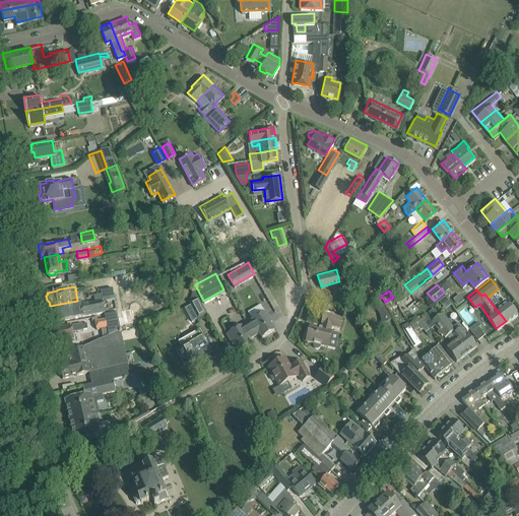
[(402,298),(405,303),(413,298),(410,293),(402,298)]
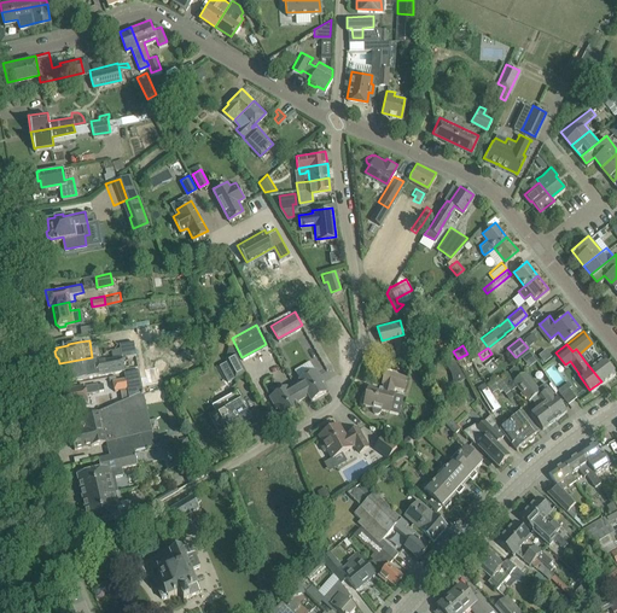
[(226,360),(219,363),(227,380),(234,377),(244,371),(234,351),(226,355),(223,356),(226,360)]
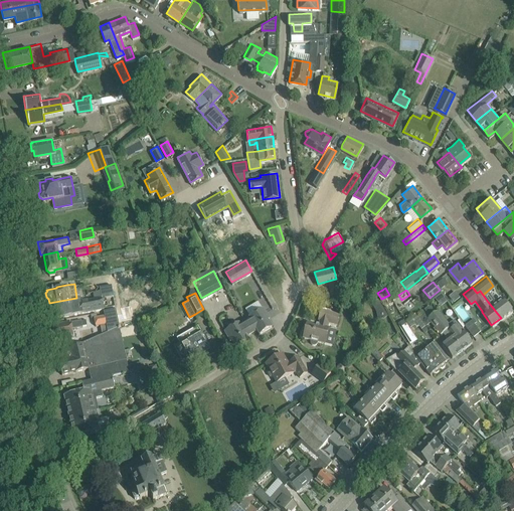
[(512,310),(510,308),(511,305),(508,302),(506,302),(499,293),(488,302),(501,318),(512,310)]
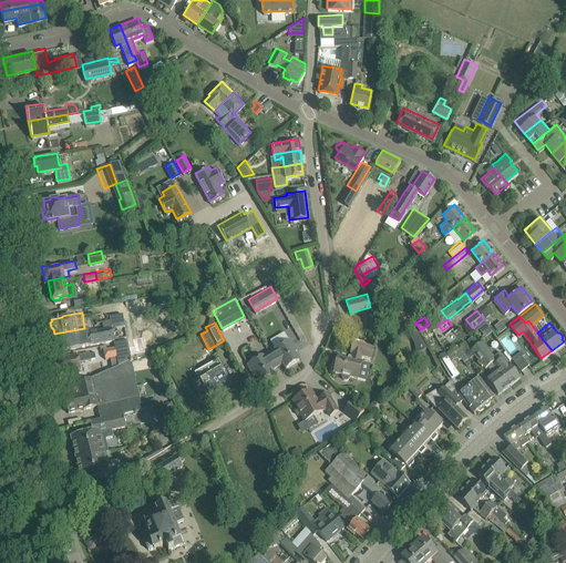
[(84,328),(54,334),(54,336),(57,348),(67,347),(79,345),(113,338),(112,326),(85,330),(84,328)]
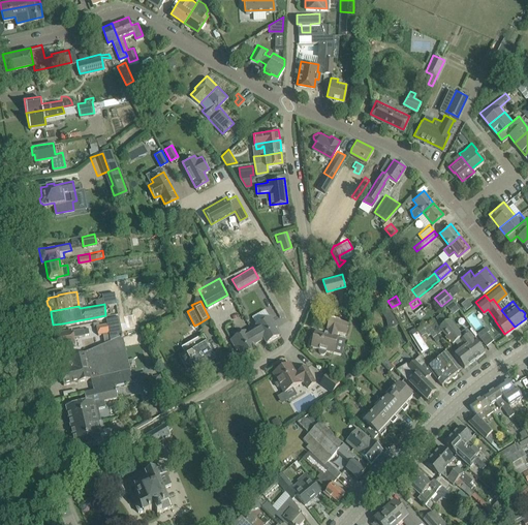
[(394,314),(389,306),(381,310),(385,318),(386,318),(394,314)]
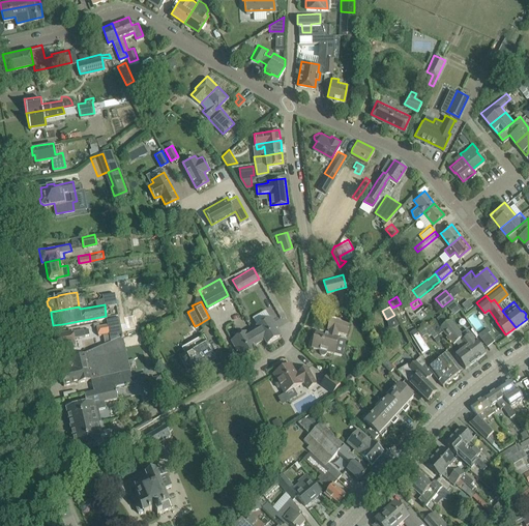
[(463,333),(461,330),(450,317),(447,320),(441,312),(436,316),(432,311),(425,315),(429,320),(436,332),(437,333),(442,328),(452,342),(454,340),(461,348),(454,353),(465,366),(475,358),(460,339),(459,337),(463,333)]
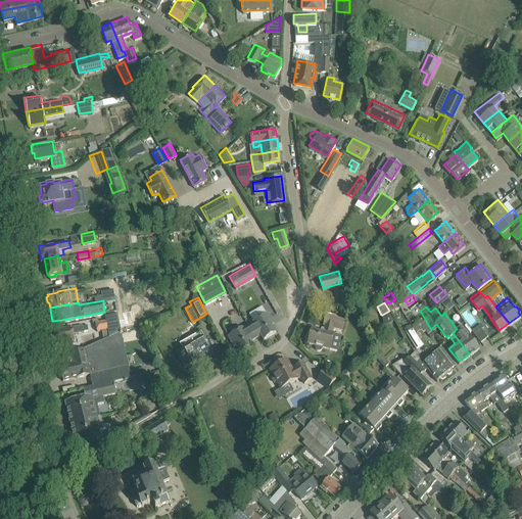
[(273,321),(267,310),(246,321),(254,335),(259,332),(263,336),(275,329),(271,322),(273,321)]
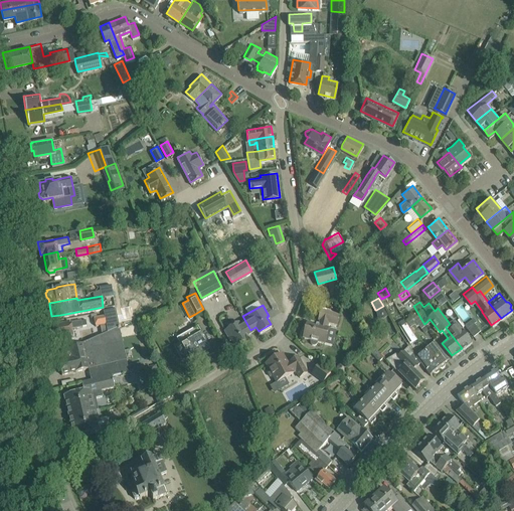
[(115,306),(103,308),(107,330),(118,325),(115,306)]
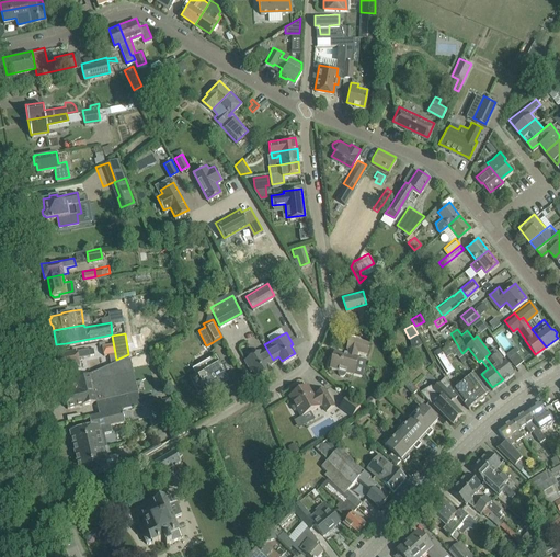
[(368,342),(360,339),(349,337),(346,345),(347,347),(346,352),(334,349),(329,365),(338,367),(336,370),(338,372),(339,373),(341,373),(343,373),(344,372),(345,370),(353,372),(357,354),(355,354),(357,349),(366,351),(368,342)]
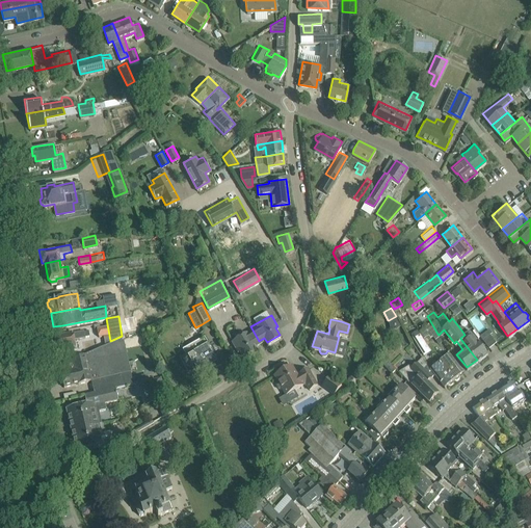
[(408,327),(423,352),(429,348),(413,321),(408,323),(409,326),(408,327)]
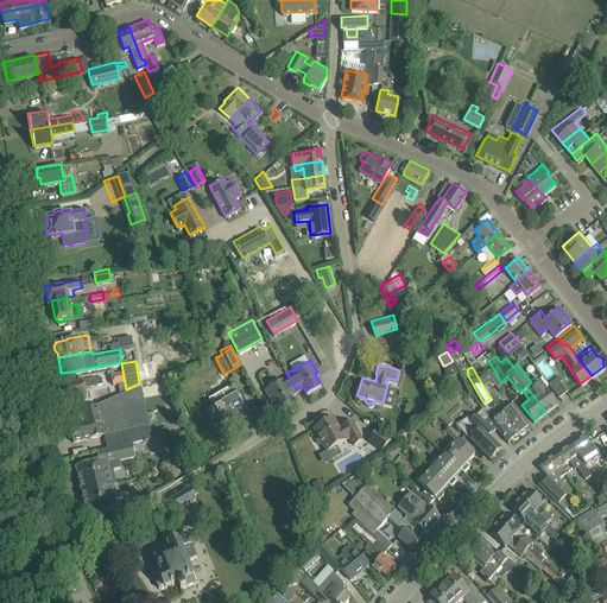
[(497,385),(500,381),(492,367),(482,374),(484,378),(488,374),(497,385)]
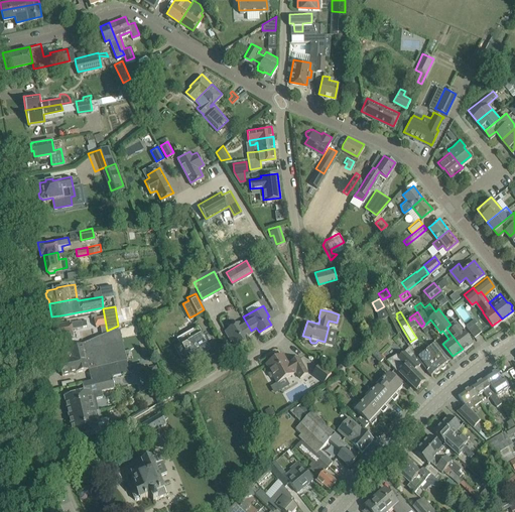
[(105,323),(104,314),(93,316),(95,325),(105,323)]
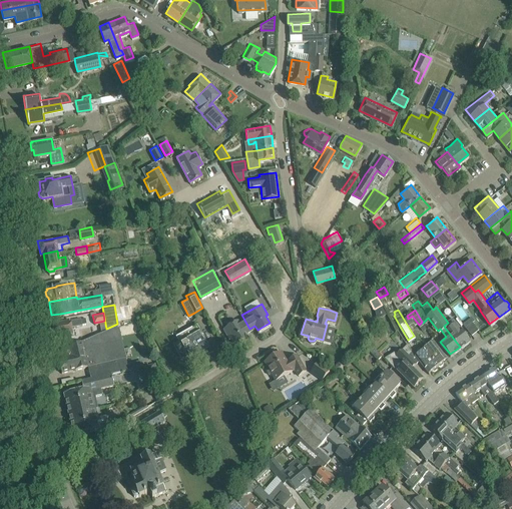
[(244,332),(249,329),(241,315),(222,327),(223,329),(228,337),(230,336),(234,344),(247,336),(244,332)]
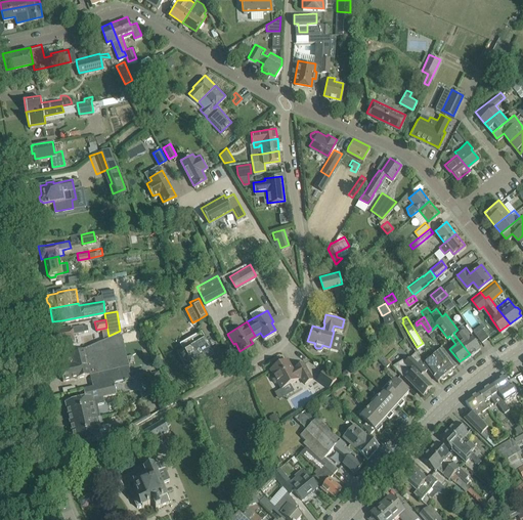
[(453,333),(454,335),(470,354),(479,346),(469,333),(465,328),(461,322),(455,327),(458,330),(453,333)]
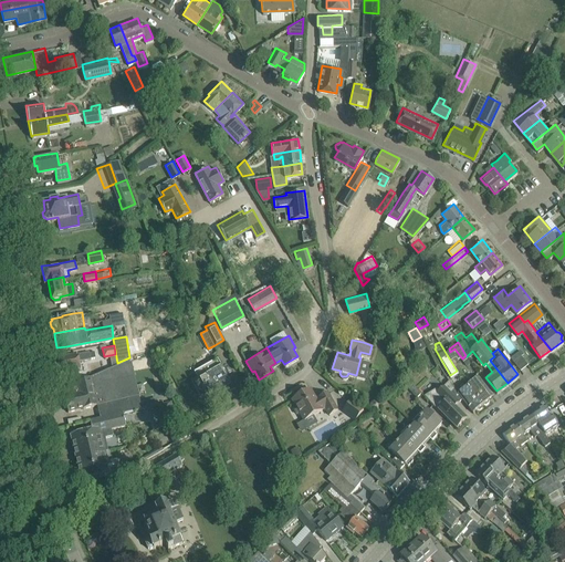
[(79,375),(77,367),(80,367),(77,358),(90,356),(90,355),(94,355),(93,350),(87,350),(66,353),(66,355),(58,356),(59,363),(58,364),(59,367),(60,368),(60,371),(67,370),(69,376),(79,375)]
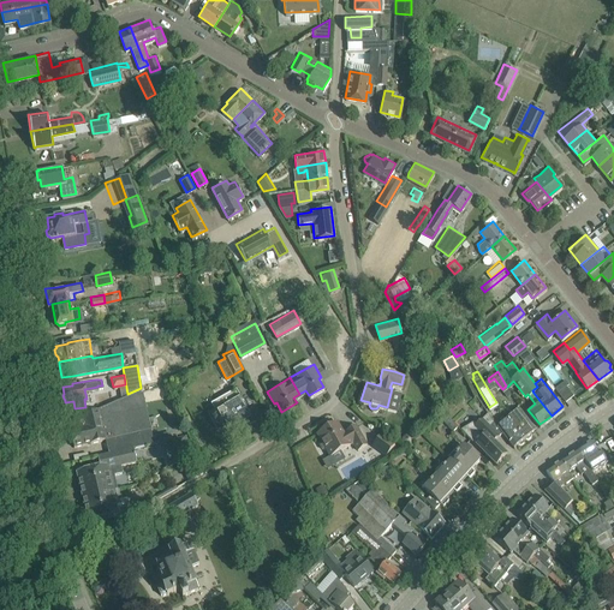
[(565,383),(556,389),(565,399),(573,393),(565,383)]
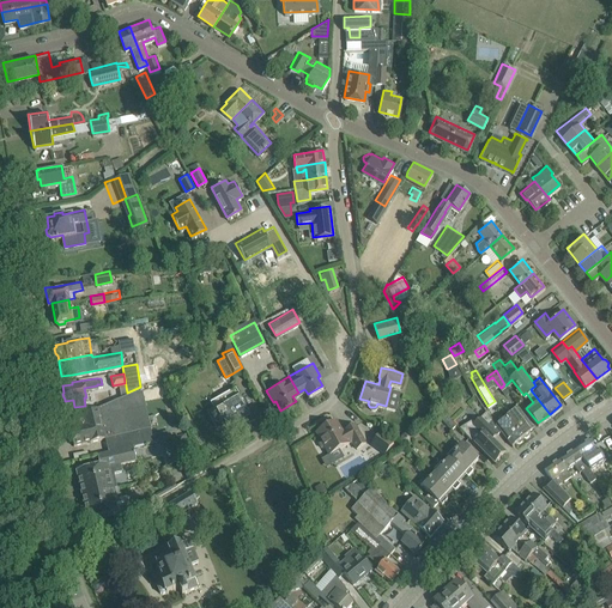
[(253,415),(247,405),(235,384),(217,394),(210,399),(213,405),(208,408),(211,413),(217,424),(222,421),(226,431),(253,415)]
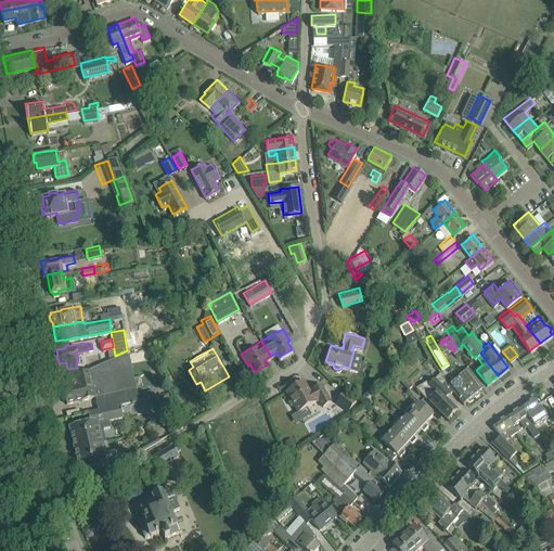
[(86,368),(75,373),(77,383),(84,381),(130,366),(127,350),(115,356),(86,368)]
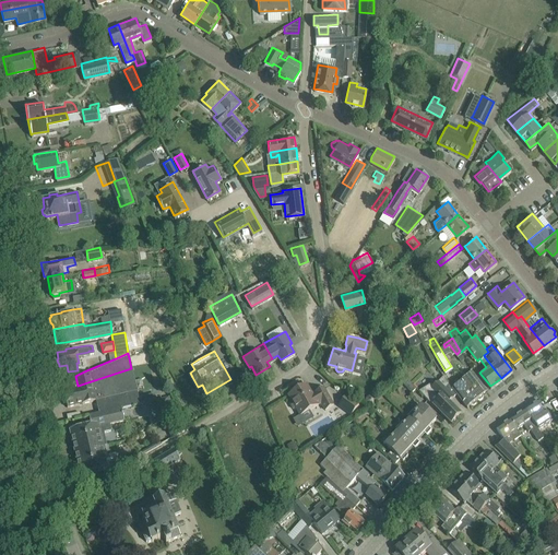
[(63,390),(62,392),(63,398),(66,399),(67,404),(95,398),(98,410),(120,404),(120,405),(139,401),(137,388),(131,368),(84,384),(78,386),(64,388),(63,389),(63,390)]
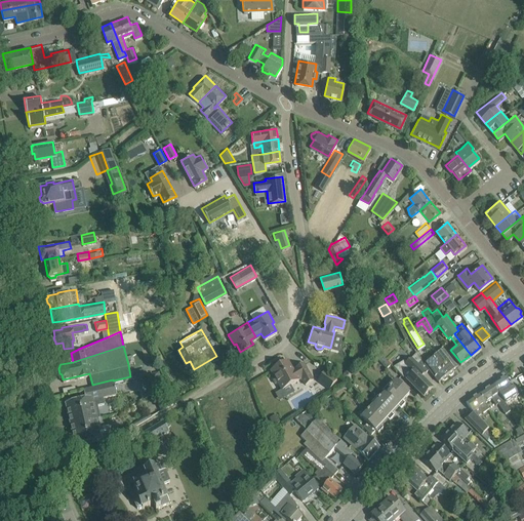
[(456,365),(450,357),(442,347),(433,354),(447,372),(448,372),(450,372),(452,370),(452,368),(456,365)]
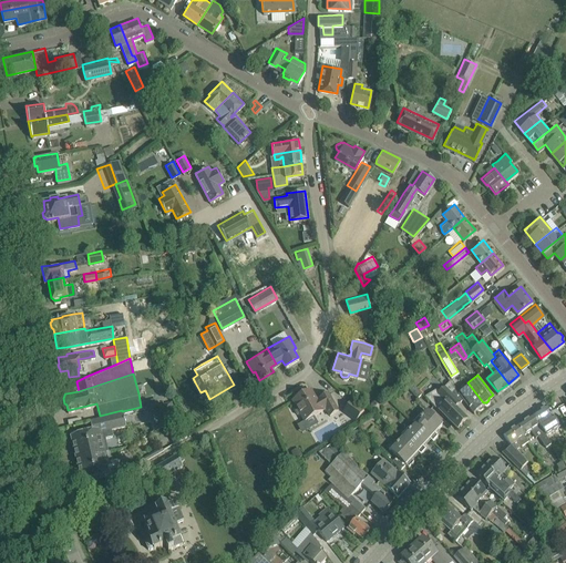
[(460,399),(459,399),(451,390),(454,387),(449,378),(439,388),(436,386),(424,393),(438,408),(442,413),(443,412),(456,426),(466,417),(454,405),(460,399)]
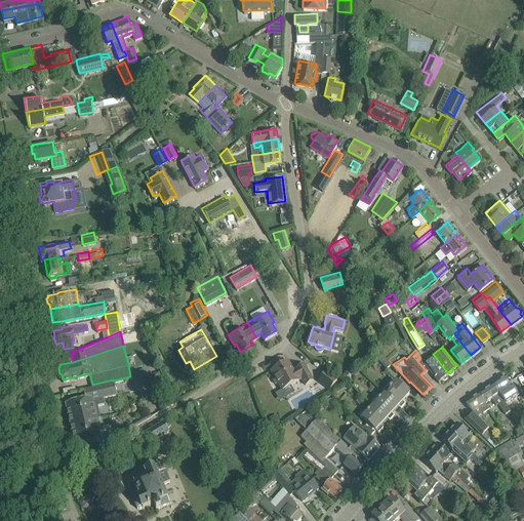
[(390,362),(390,361),(383,352),(381,353),(376,357),(385,366),(390,362)]
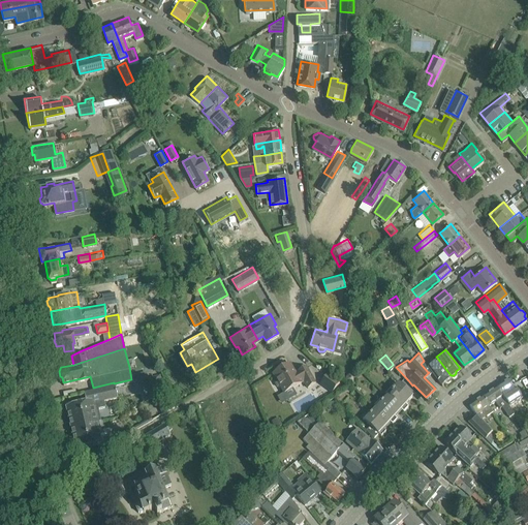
[(451,375),(436,357),(427,365),(441,383),(445,379),(447,380),(449,378),(449,376),(451,375)]
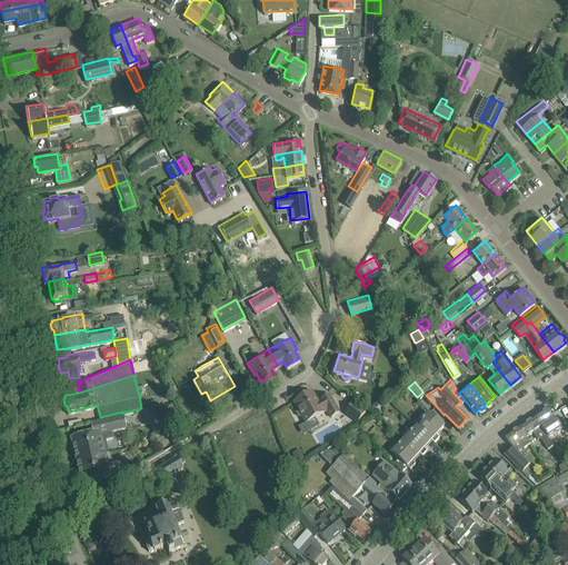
[(297,413),(300,414),(301,413),(306,419),(322,409),(326,407),(330,414),(338,409),(334,400),(328,390),(319,396),(320,396),(317,398),(310,388),(294,398),(297,405),(296,406),(295,409),(297,413)]
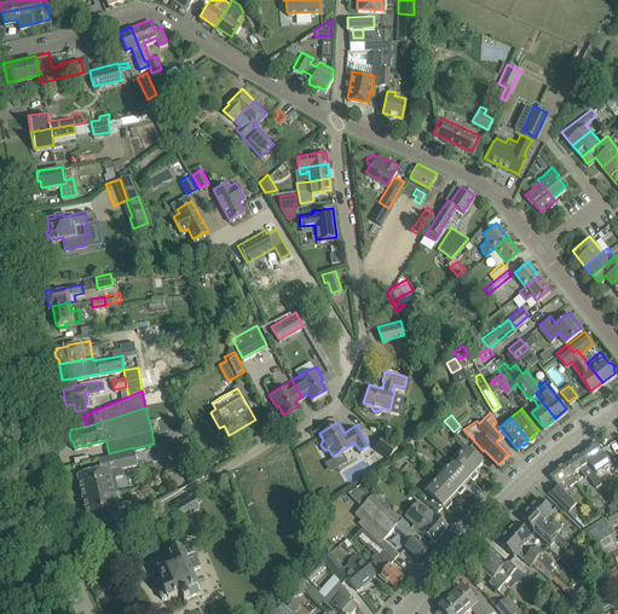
[(408,433),(404,436),(403,441),(406,446),(411,446),(416,442),(416,436),(413,433),(408,433)]
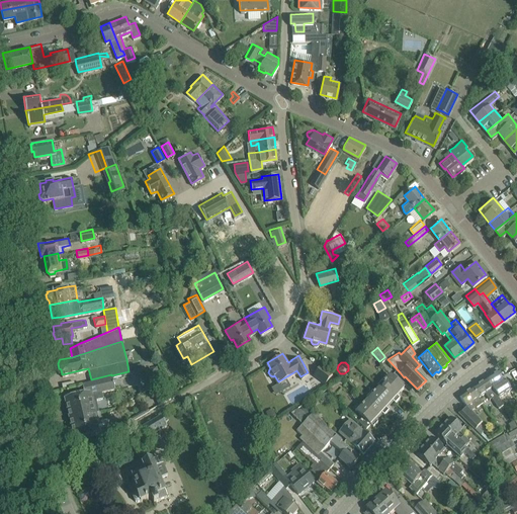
[(313,372),(316,375),(324,381),(331,372),(321,363),(313,372)]
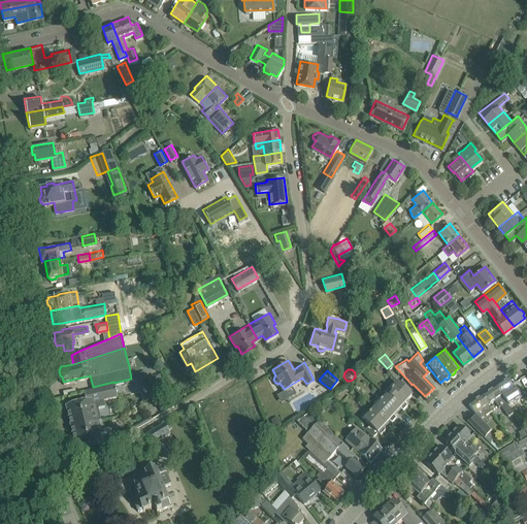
[(507,375),(494,384),(503,398),(504,397),(506,400),(507,400),(508,402),(520,395),(516,390),(522,386),(517,378),(512,382),(507,375)]
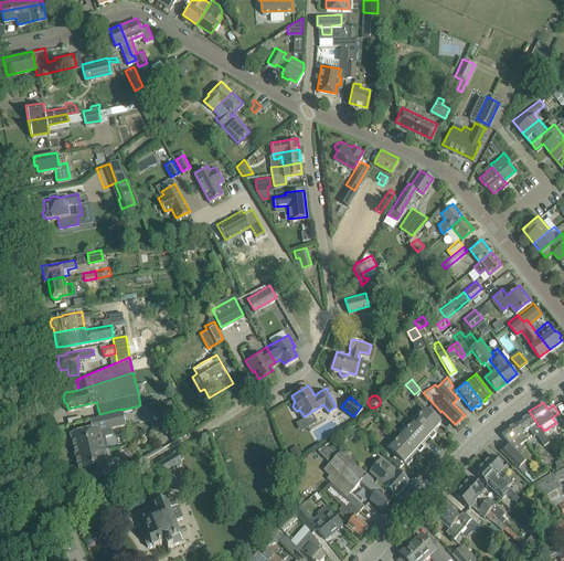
[(439,421),(432,413),(425,406),(419,412),(417,410),(410,419),(412,420),(427,434),(431,436),(435,432),(432,429),(439,421)]
